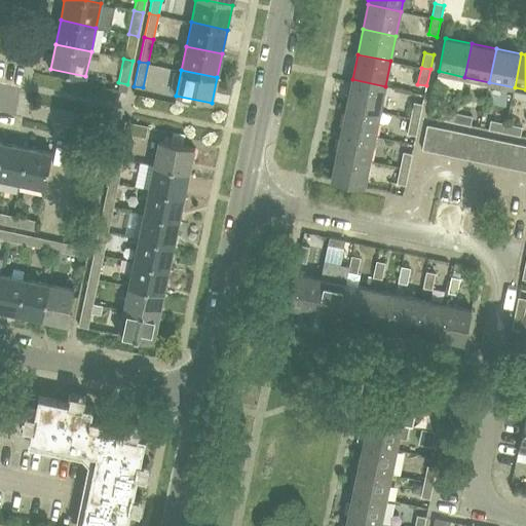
[(380,111),(385,86),(352,79),(347,104),(380,111)]
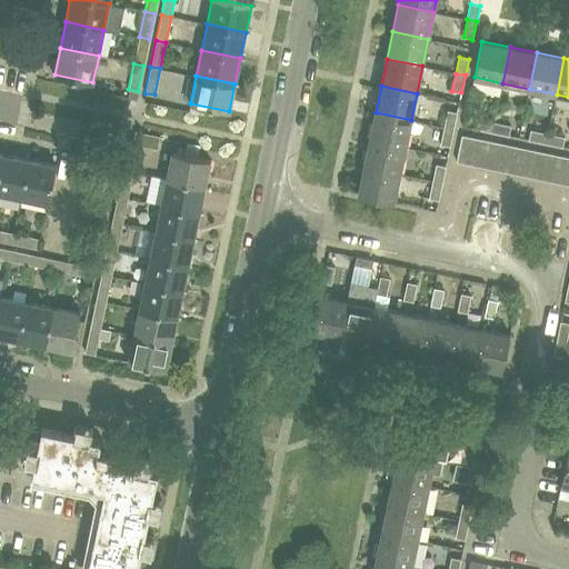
[(445,127),(453,129),(457,113),(448,111),(445,127)]
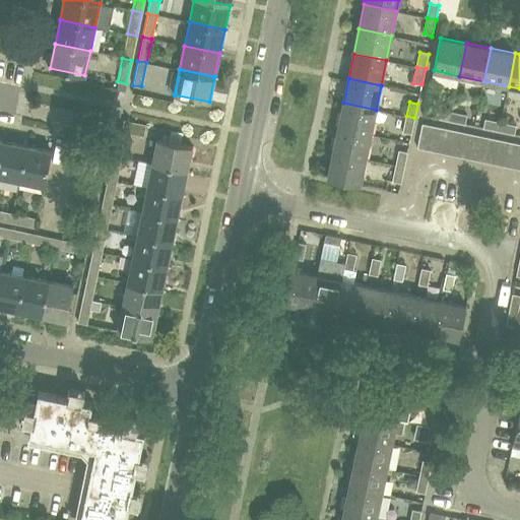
[(371,134),(376,110),(343,103),(338,128),(371,134)]
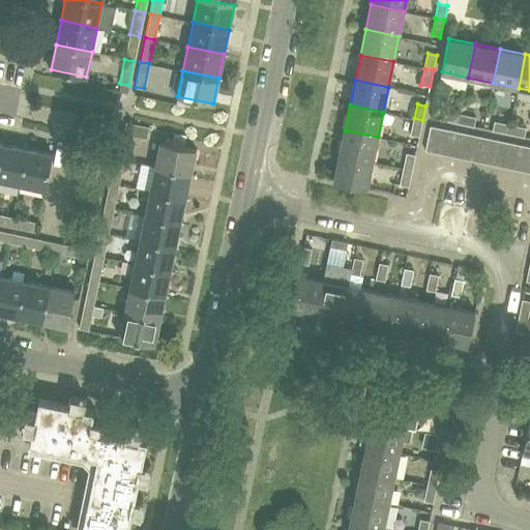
[(459,123),(461,115),(444,112),(442,120),(459,123)]
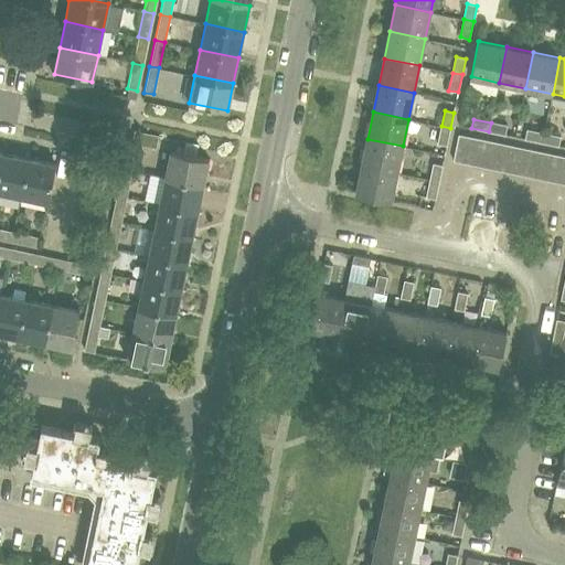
[(491,123),(489,131),(505,135),(508,126),(491,123)]
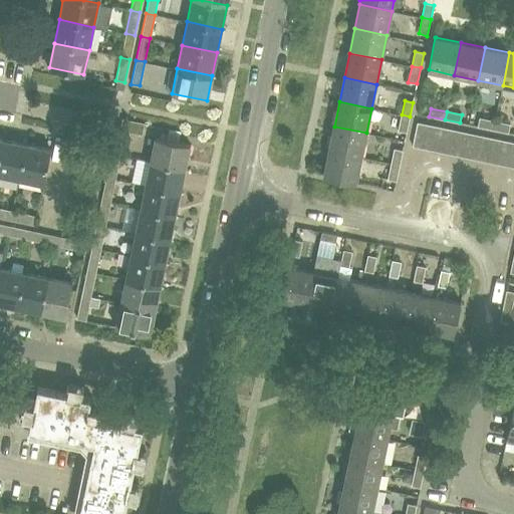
[(407,133),(410,116),(402,114),(399,131),(407,133)]
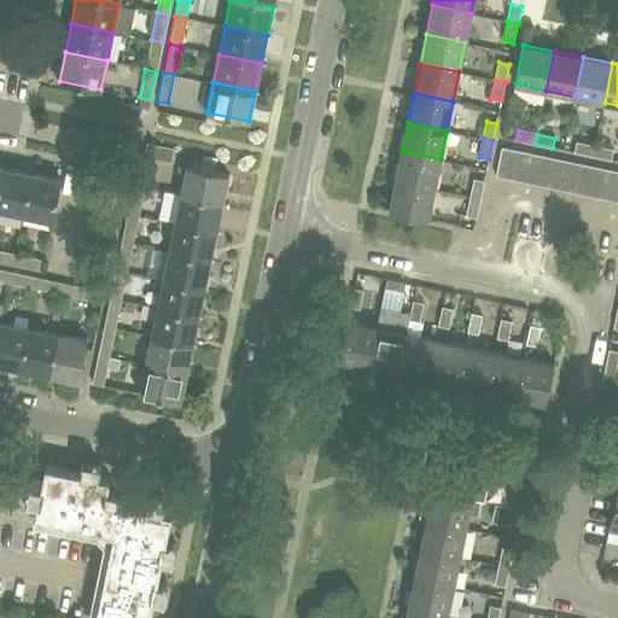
[(593,156),(595,146),(577,141),(575,152),(593,156)]
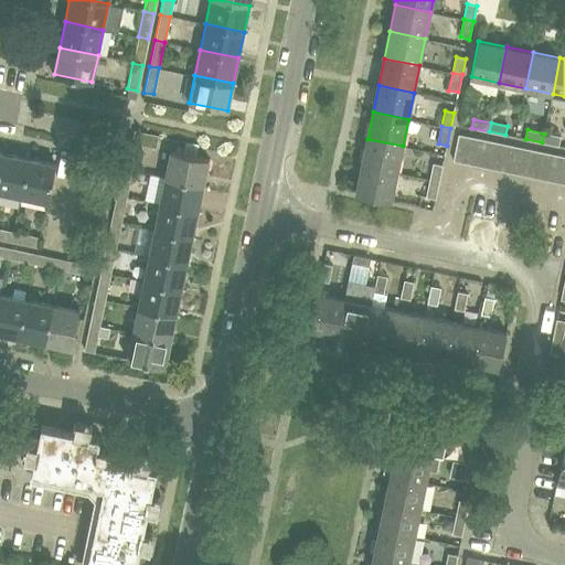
[(544,134),(542,142),(558,147),(561,137),(544,134)]
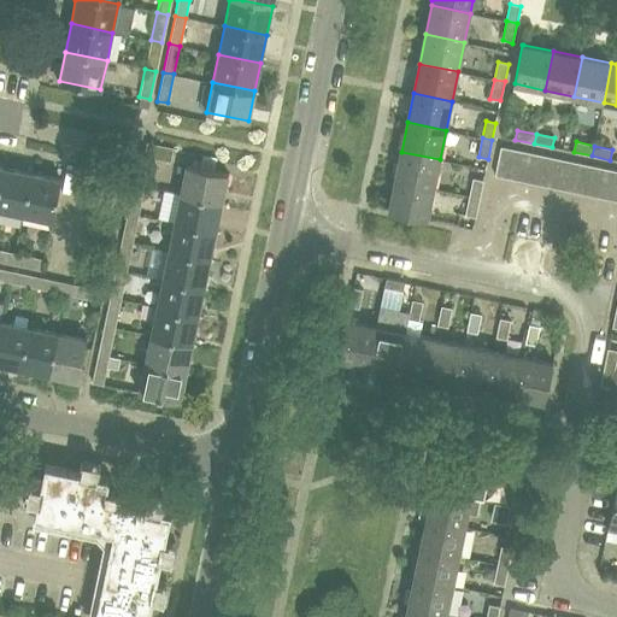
[(510,178),(515,150),(501,147),(495,175),(510,178)]
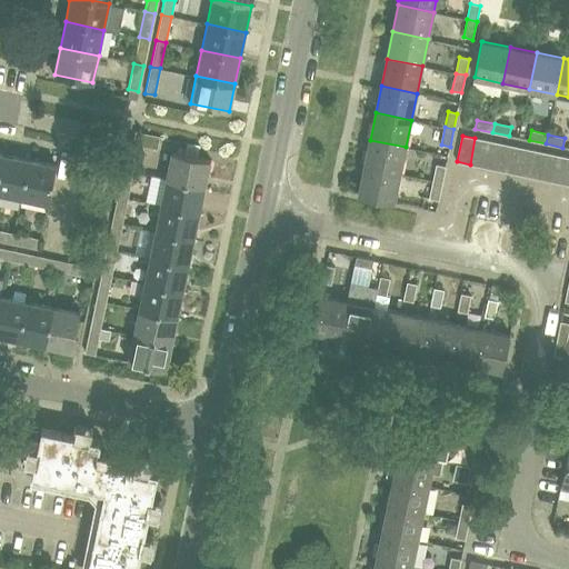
[(481,167),(487,140),(475,138),(470,165),(481,167)]
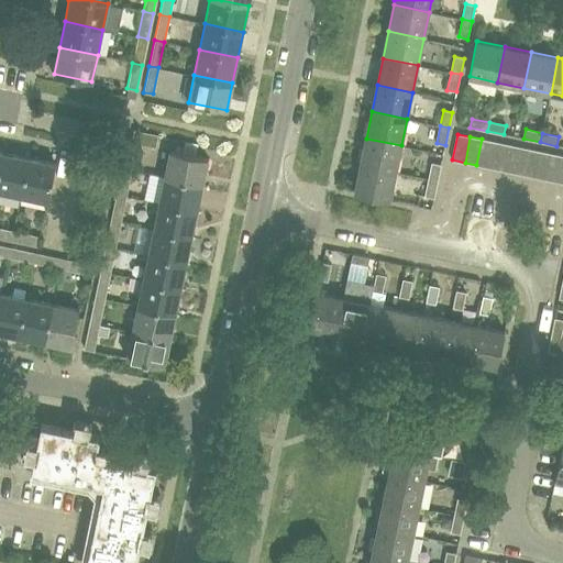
[(396,173),(401,145),(366,139),(360,165),(396,173)]
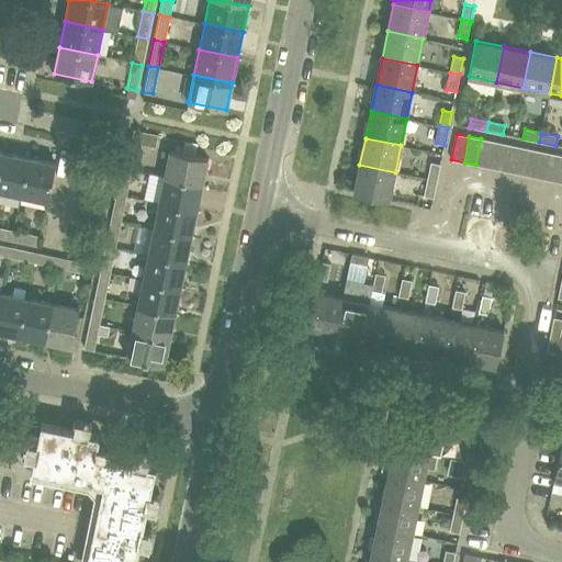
[(487,167),(493,142),(481,138),(475,165),(487,167)]
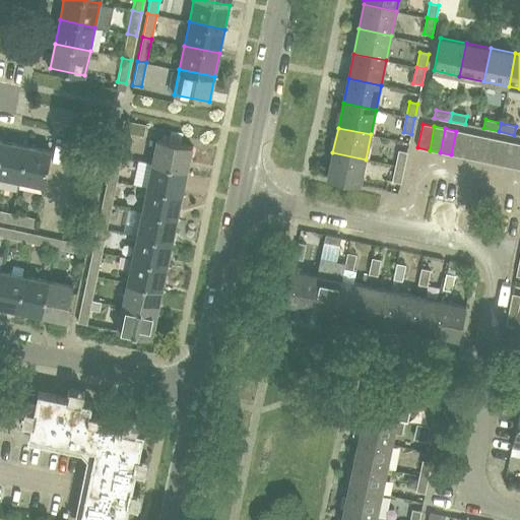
[(462,157),(467,133),(456,131),(451,154),(462,157)]
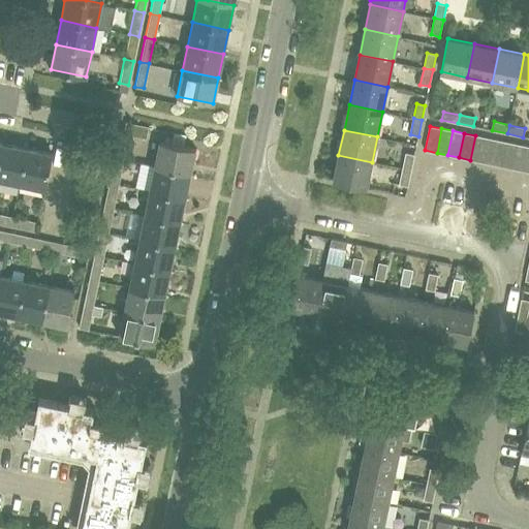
[(481,162),(487,137),(475,135),(470,160),(481,162)]
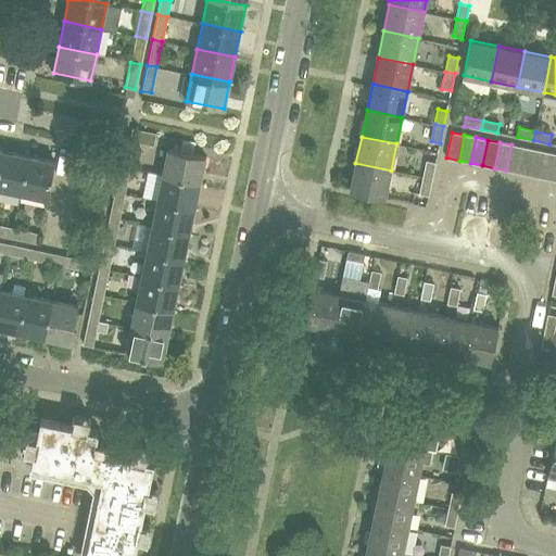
[(518,173),(523,148),(512,144),(506,171),(518,173)]
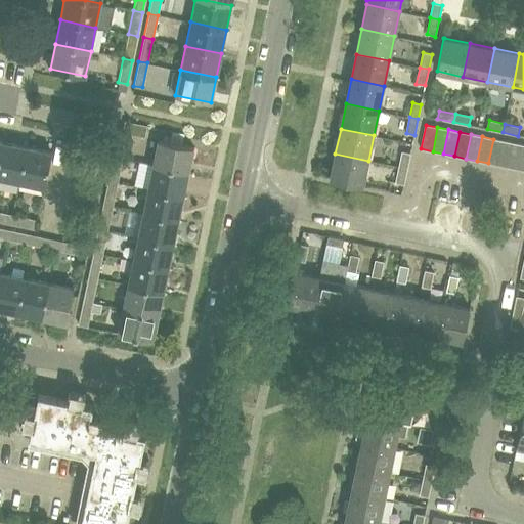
[(153,164),(188,171),(193,146),(158,139),(153,164)]
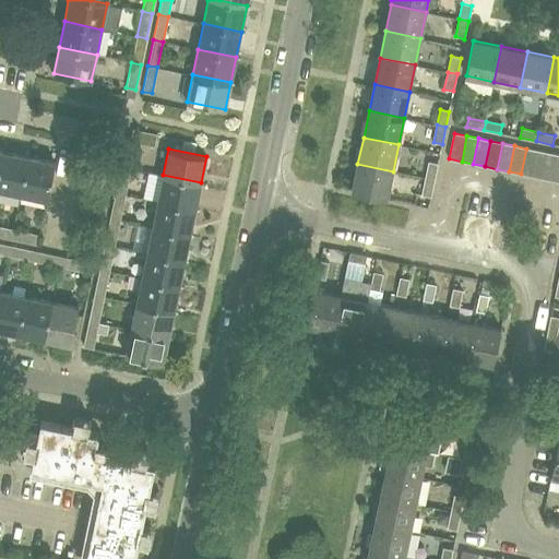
[(533,176),(538,151),(526,149),(521,174),(533,176)]
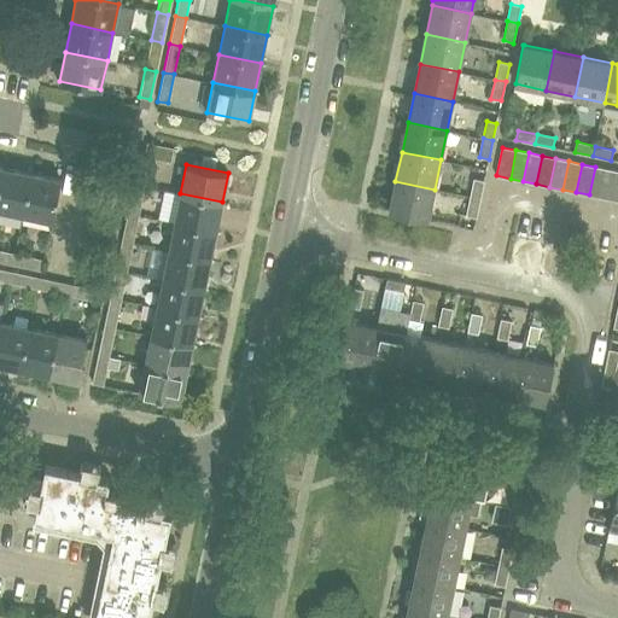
[(0,209),(23,215),(31,173),(4,167),(0,182),(0,209)]
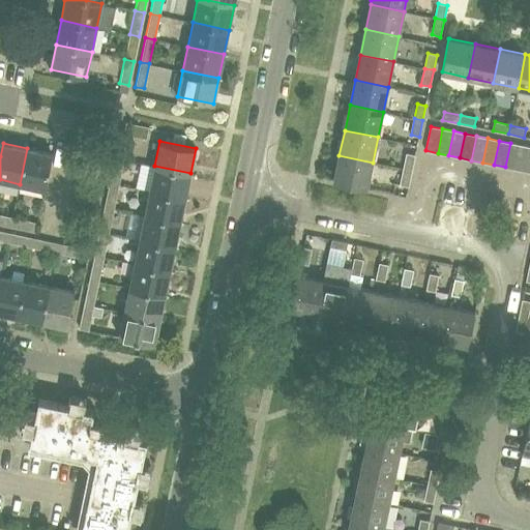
[(517,170),(522,145),(510,143),(505,167),(517,170)]
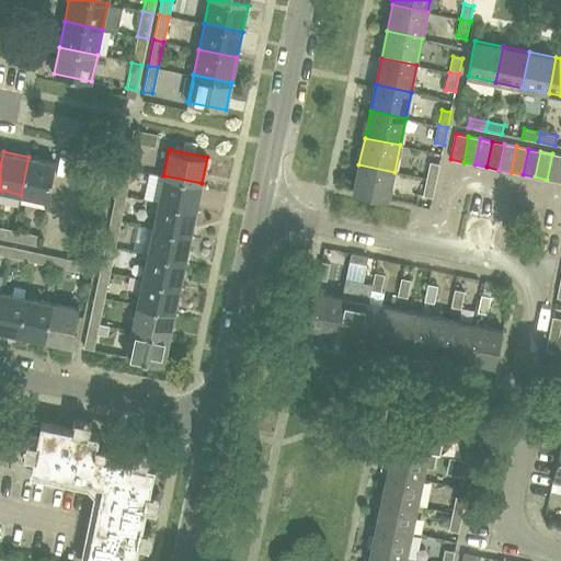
[(559,182),(560,171),(560,155),(552,153),(547,180),(559,182)]
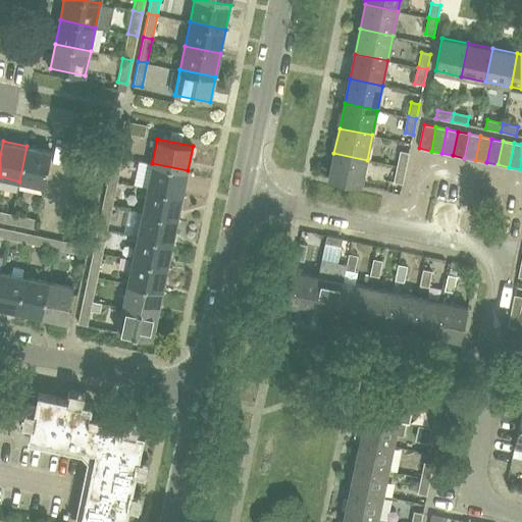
[(27,146),(19,181),(44,187),(52,151),(27,146)]
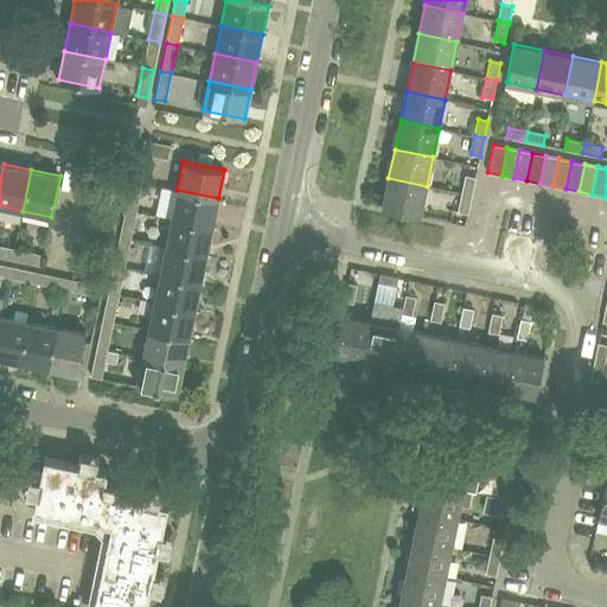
[(462,193),(472,196),(475,179),(466,176),(462,193)]
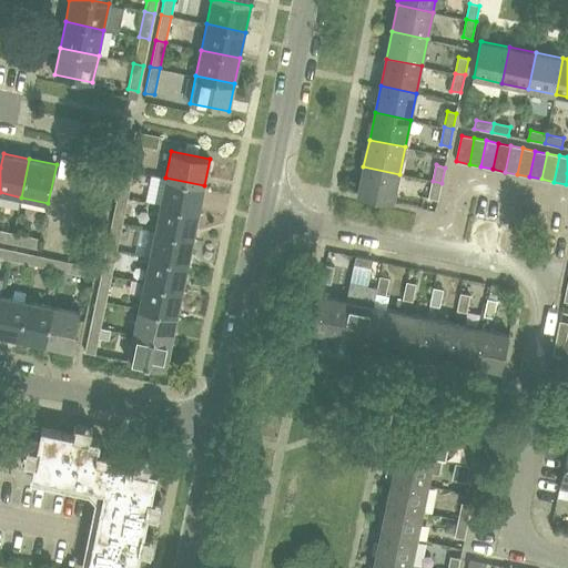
[(393,202),(399,174),(363,166),(357,194),(393,202)]
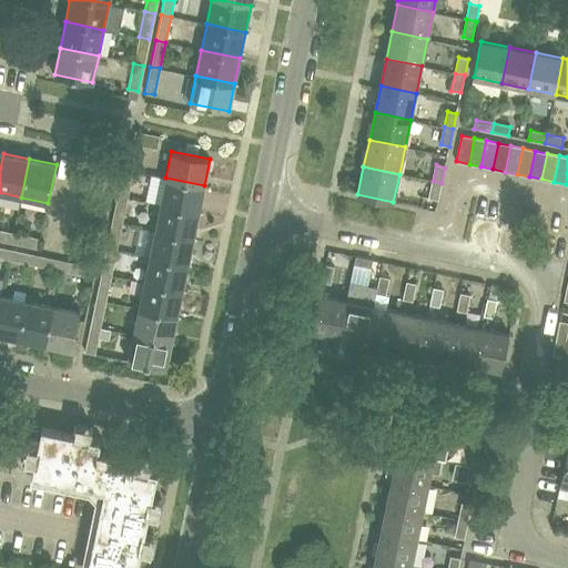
[(204,185),(165,178),(150,174),(144,201),(160,204),(199,212),(204,185)]
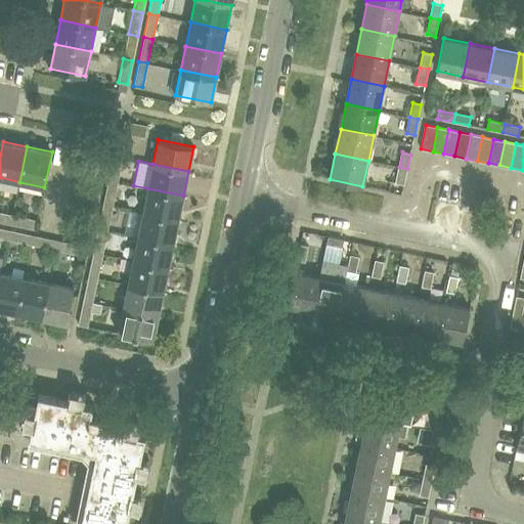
[(404,185),(407,169),(399,167),(395,183),(404,185)]
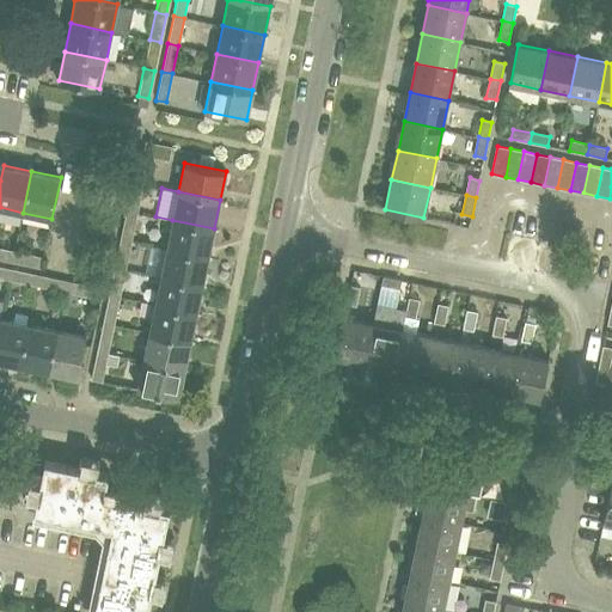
[(132,240),(138,213),(127,210),(121,238),(132,240)]
